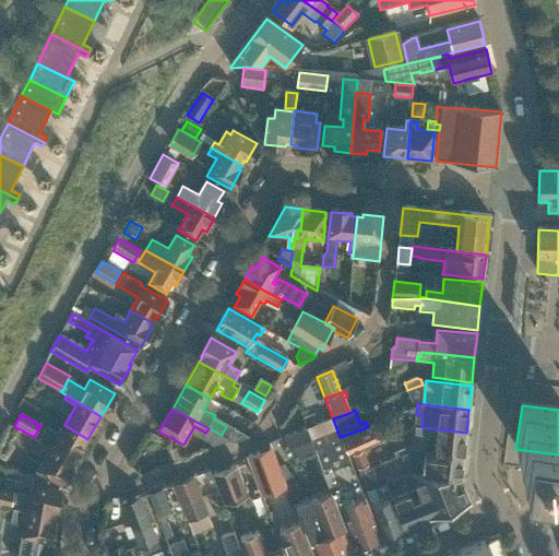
[(387,435),(401,428),(396,417),(382,424),(387,435)]
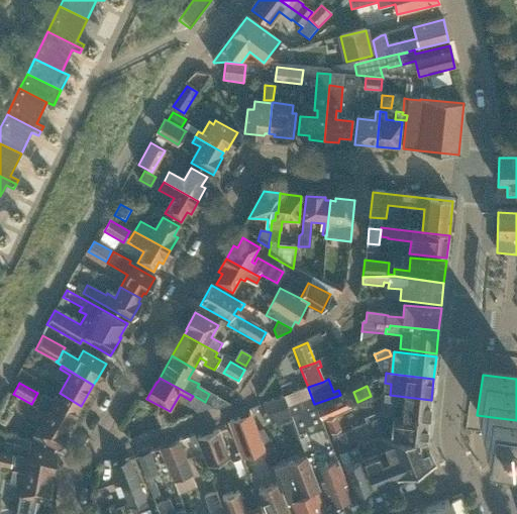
[(351,498),(321,421),(314,404),(308,388),(283,398),(292,421),(305,455),(306,458),(307,458),(311,470),(316,468),(331,506),(351,498)]
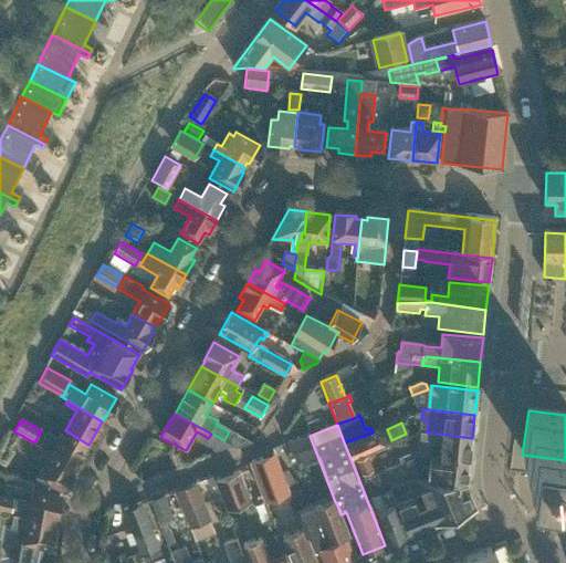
[(75,468),(88,445),(65,430),(60,440),(48,435),(40,447),(75,468)]
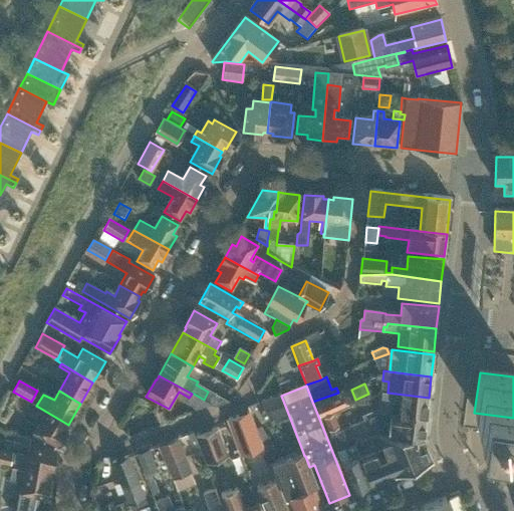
[(338,393),(312,402),(319,419),(348,407),(342,391),(338,393)]
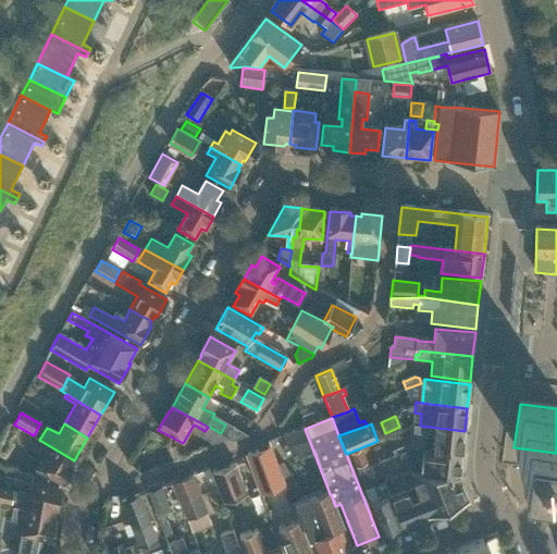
[(0,454),(4,456),(12,442),(10,441),(16,429),(9,425),(0,440),(0,454)]
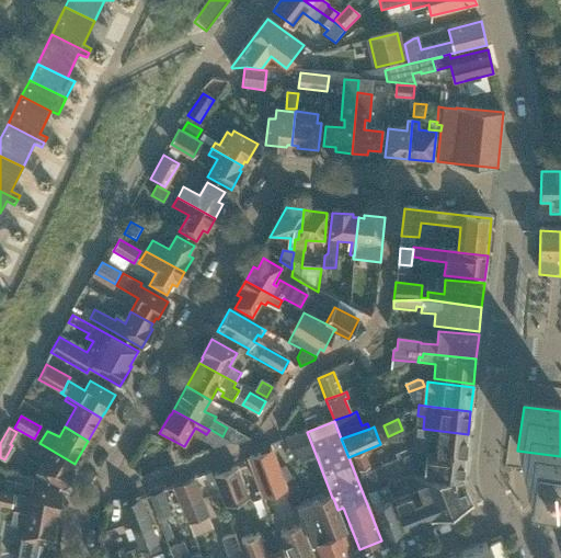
[(423,429),(416,428),(415,440),(415,446),(396,454),(398,459),(402,457),(414,453),(466,458),(468,434),(423,429)]
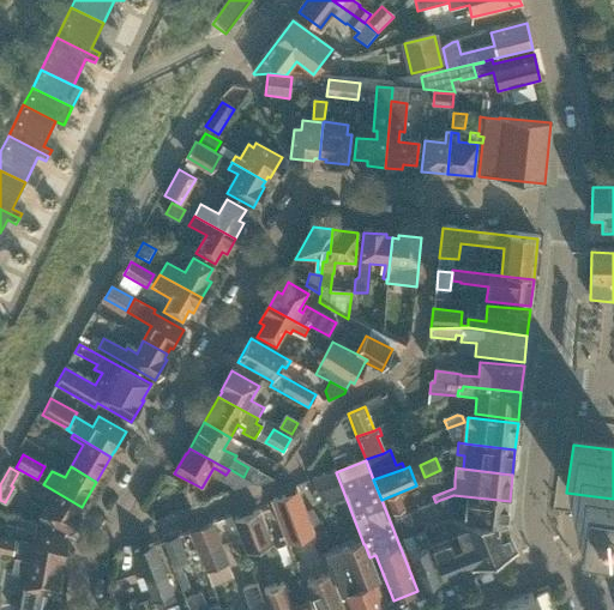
[(313,481),(318,494),(313,495),(319,511),(347,500),(336,472),(313,481)]
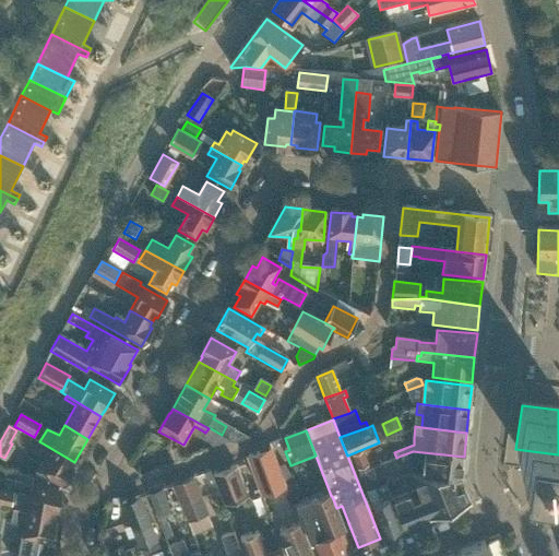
[(71,468),(74,462),(39,441),(37,446),(49,452),(37,472),(62,486),(72,468),(71,468)]
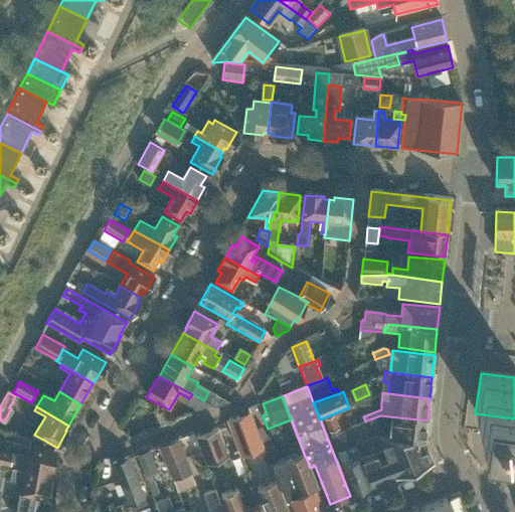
[(305,457),(304,454),(288,460),(286,457),(282,458),(275,461),(272,454),(275,453),(269,440),(269,439),(271,438),(265,432),(256,411),(249,414),(262,444),(270,467),(277,483),(288,511),(311,511),(325,506),(310,468),(306,457),(305,457)]
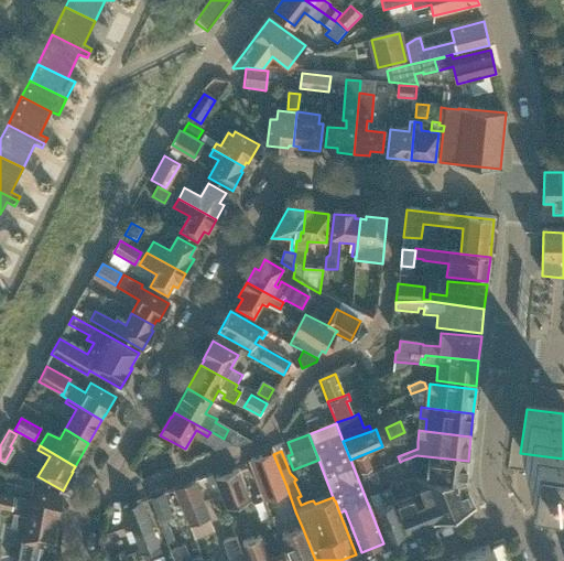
[(186,463),(182,452),(172,456),(176,467),(185,464),(186,463)]
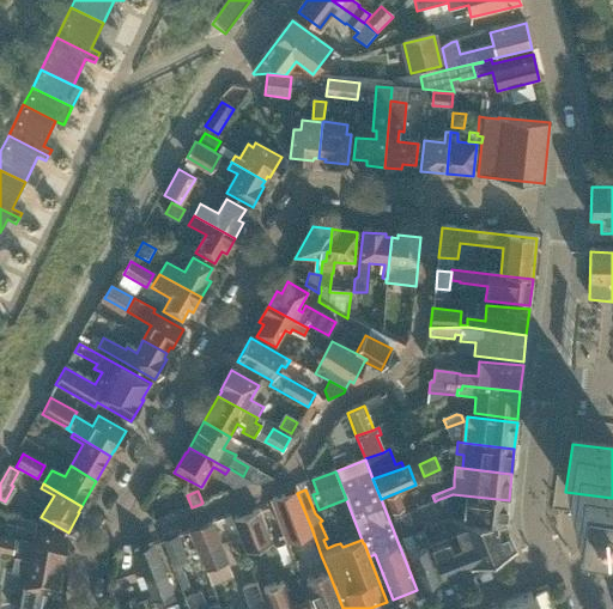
[(271,501),(286,541),(311,531),(297,492),(271,501)]
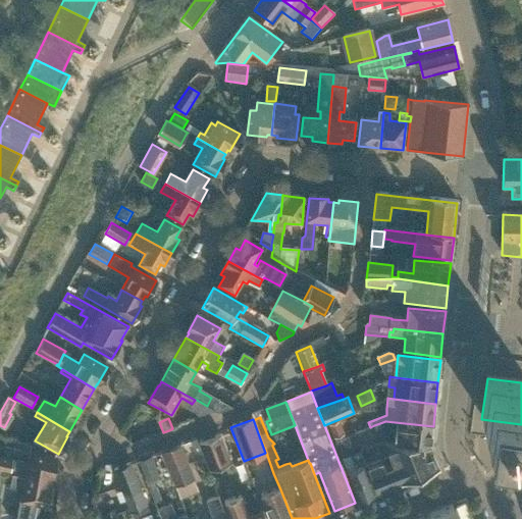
[(344,433),(338,421),(328,425),(333,437),(344,433)]
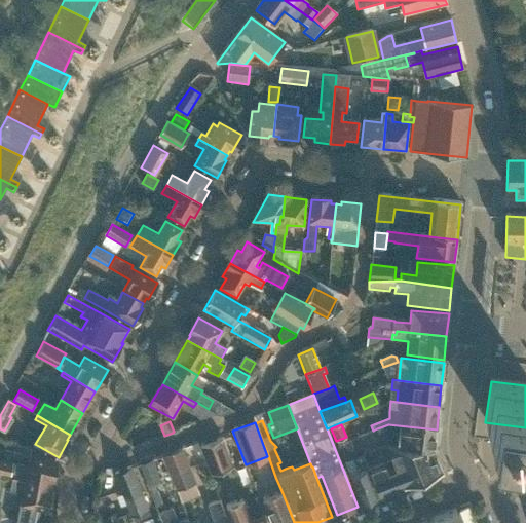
[(388,424),(377,428),(380,436),(399,438),(398,449),(435,453),(437,430),(388,424)]
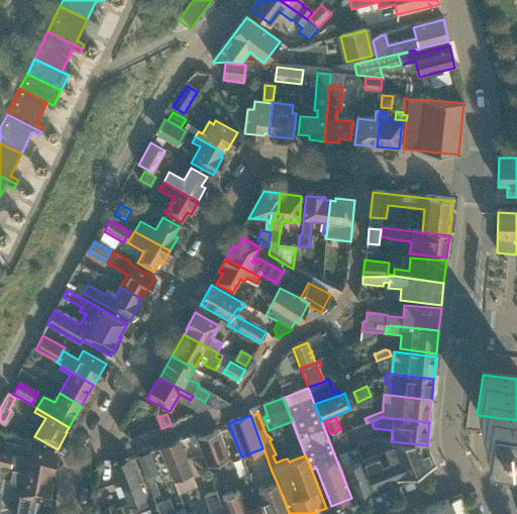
[(354,427),(334,435),(338,447),(358,439),(354,427)]
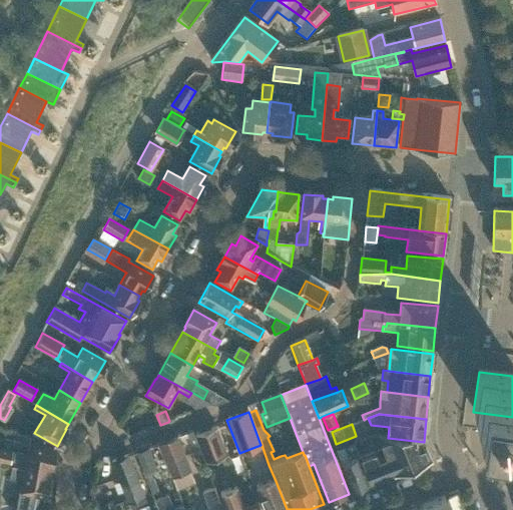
[(217,427),(195,436),(204,460),(226,452),(217,427)]
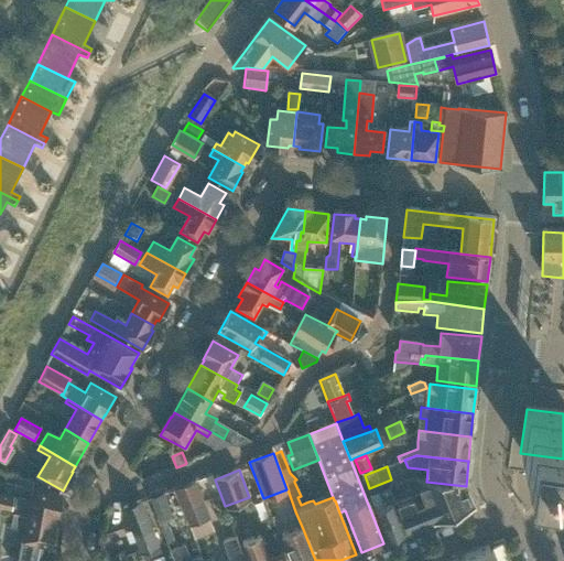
[(394,503),(392,504),(400,524),(405,536),(407,535),(433,525),(475,508),(466,486),(426,482),(420,481),(414,481),(418,488),(420,495),(394,505),(394,503)]
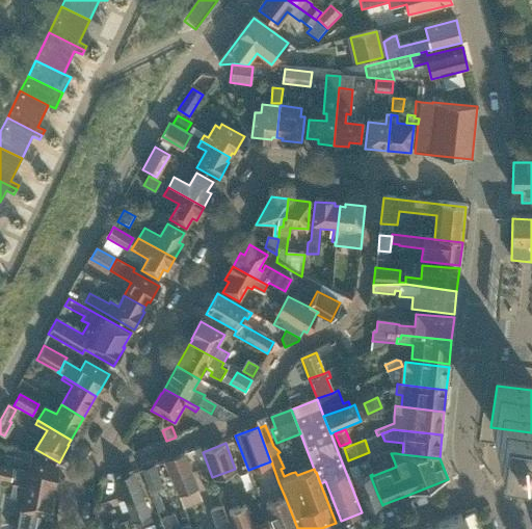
[(201,503),(193,486),(180,454),(164,461),(178,494),(185,509),(201,503)]
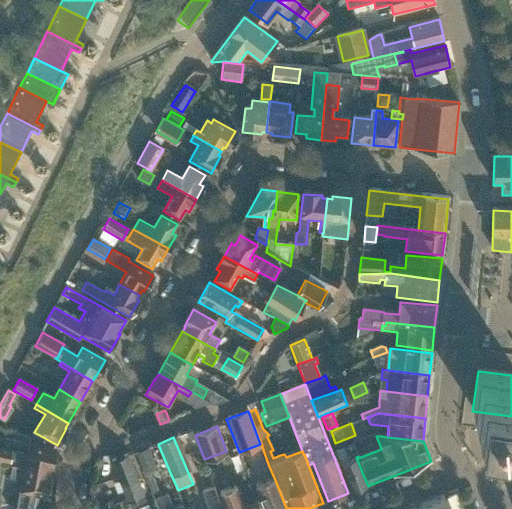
[(347,445),(335,450),(340,463),(339,463),(351,492),(368,486),(363,475),(356,457),(358,456),(356,452),(352,443),(347,445)]
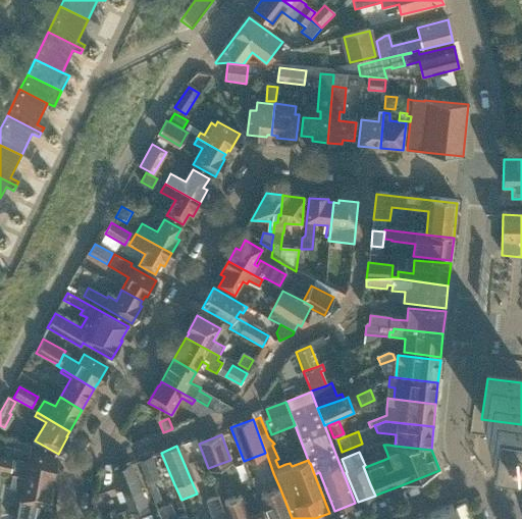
[(12,475),(50,482),(51,477),(52,478),(55,458),(30,454),(27,466),(14,464),(12,475)]
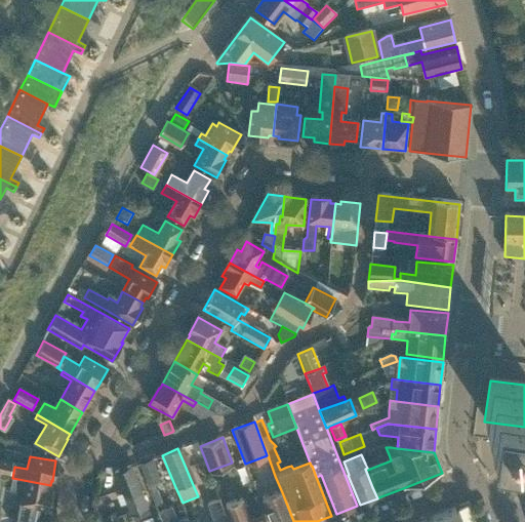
[(0,474),(11,476),(13,466),(13,462),(0,458),(0,474)]
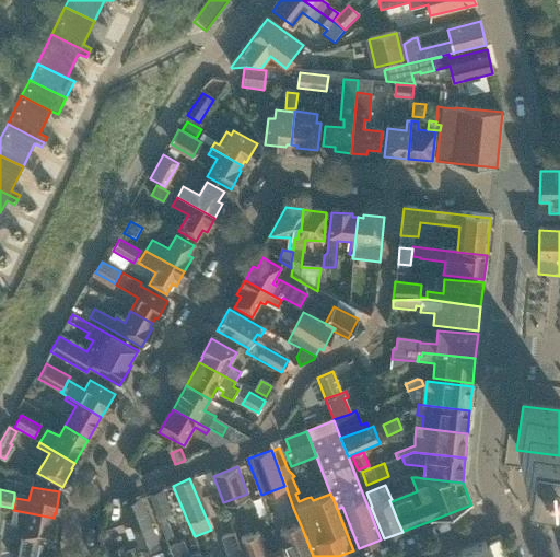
[(166,491),(151,497),(160,520),(175,513),(166,491)]
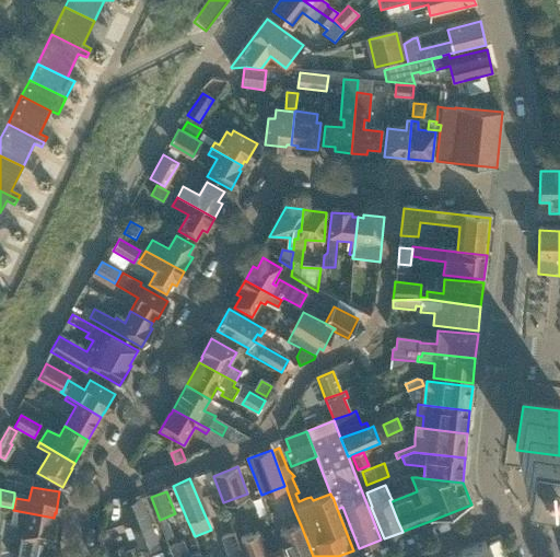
[(141,498),(123,506),(142,556),(155,556),(163,554),(141,498)]
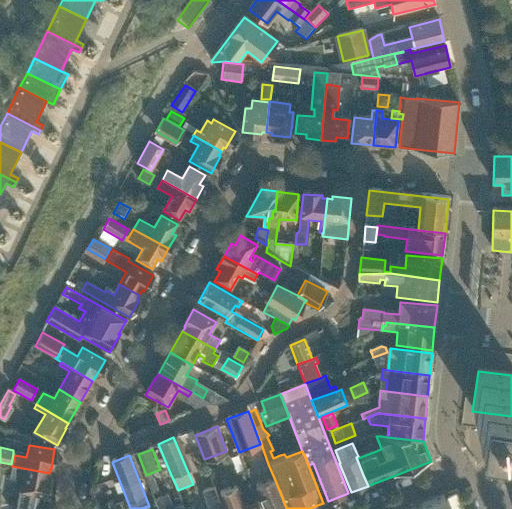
[(45,498),(49,479),(48,478),(49,473),(12,466),(10,478),(22,480),(20,493),(17,508),(36,508),(39,496),(45,498)]
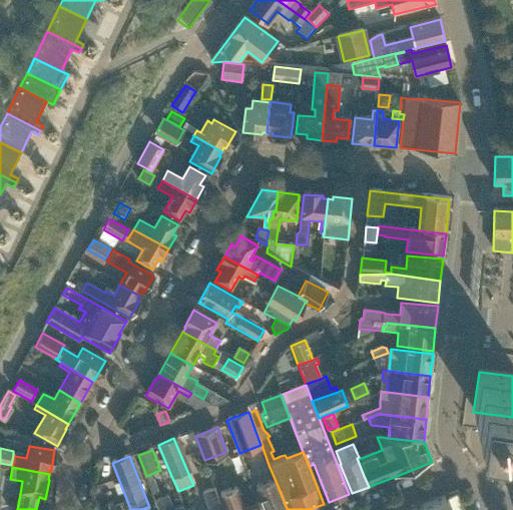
[(287,509),(276,481),(257,488),(265,509),(287,509)]
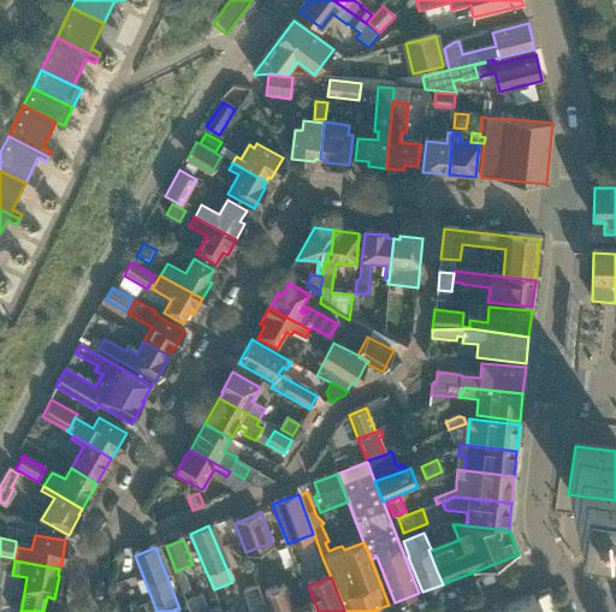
[(243,592),(252,611),(266,611),(256,587),(243,592)]
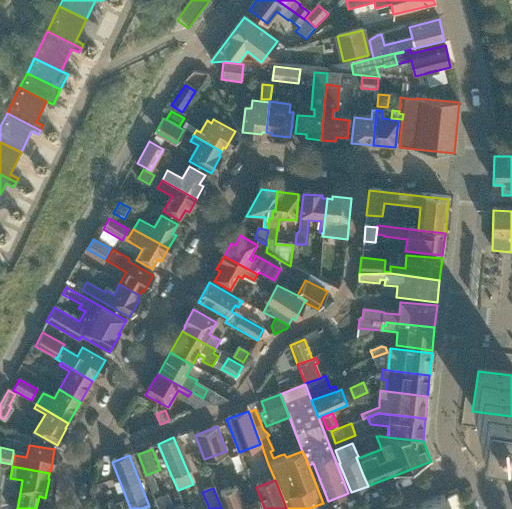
[(260,508),(258,501),(243,507),(236,488),(220,494),(226,508),(260,508)]
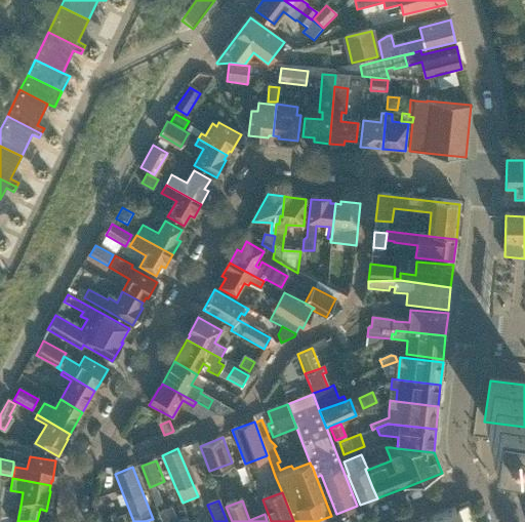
[(189,521),(188,518),(180,521),(178,521),(172,508),(161,512),(164,521),(189,521)]
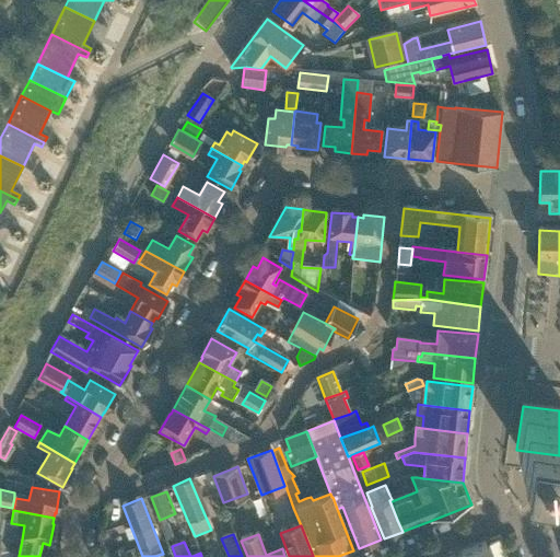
[(492,556),(487,543),(450,556),(492,556)]
